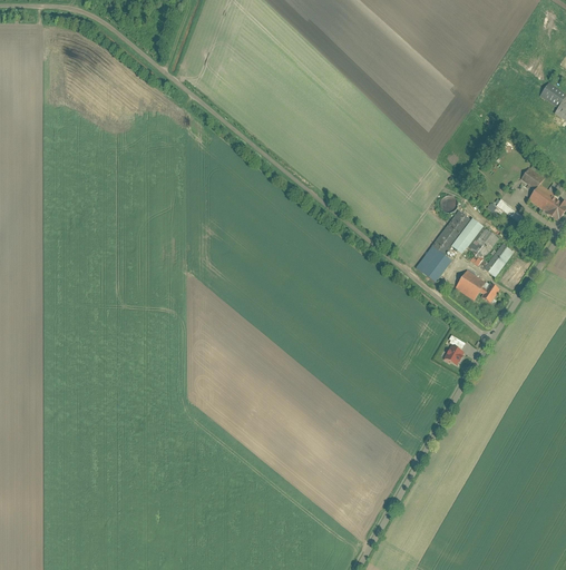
[(565,91),(555,85),(546,97),(565,109),(565,91)]
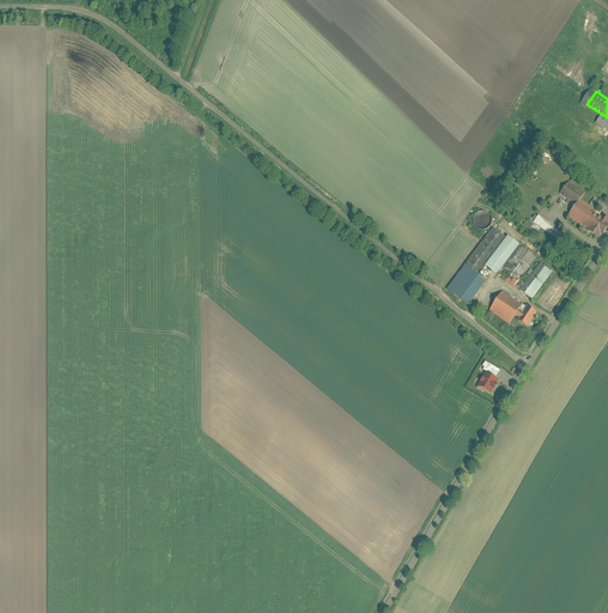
[(569,178),(560,192),(577,204),(579,199),(585,189),(569,178)]
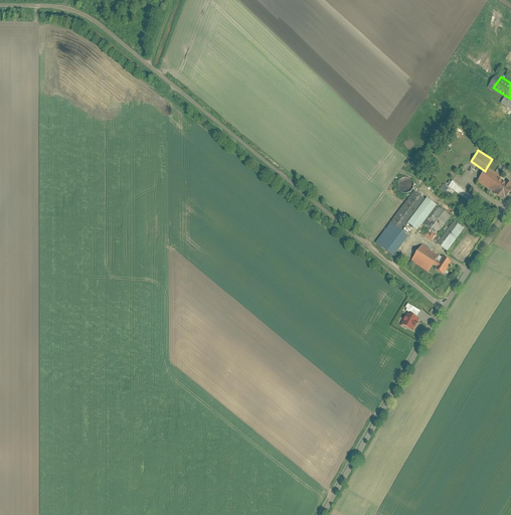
[(510,181),(487,167),(485,171),(477,181),(504,199),(510,190),(510,181)]
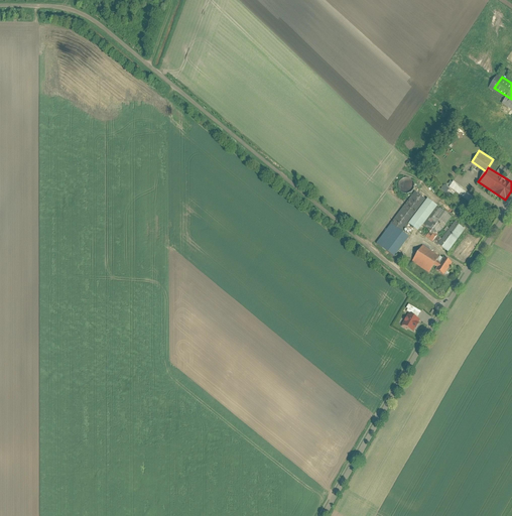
[(410,176),(408,175),(406,175),(403,175),(402,176),(400,178),(399,180),(399,182),(399,184),(401,187),(403,189),(406,189),(408,189),(410,188),(412,186),(413,183),(413,180),(412,178),(410,176)]
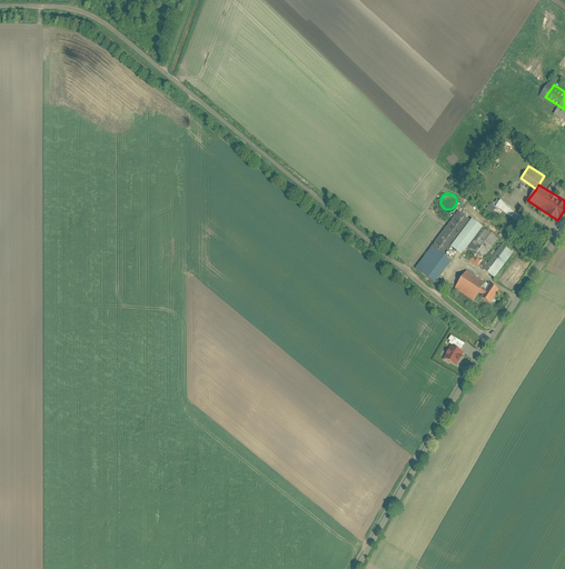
[(498,205),(523,225),(527,218),(503,199),(498,205)]
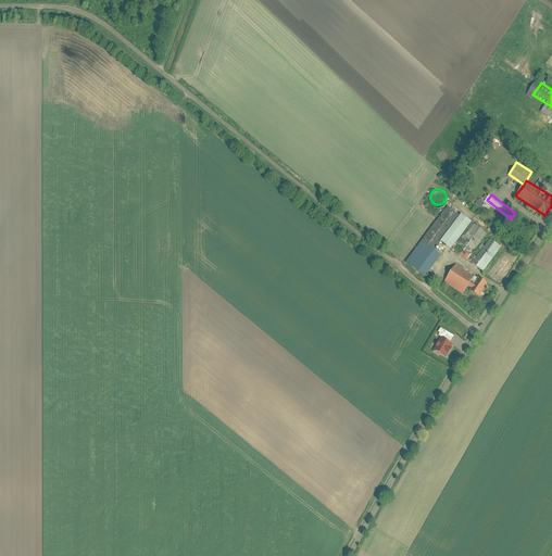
[(486,209),(490,204),(484,200),(480,204),(486,209)]
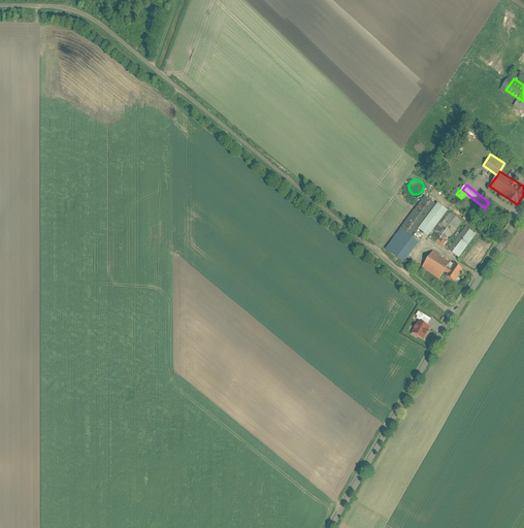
[(435,204),(424,195),(384,248),(402,262),(418,242),(411,237),(417,228),(435,204)]
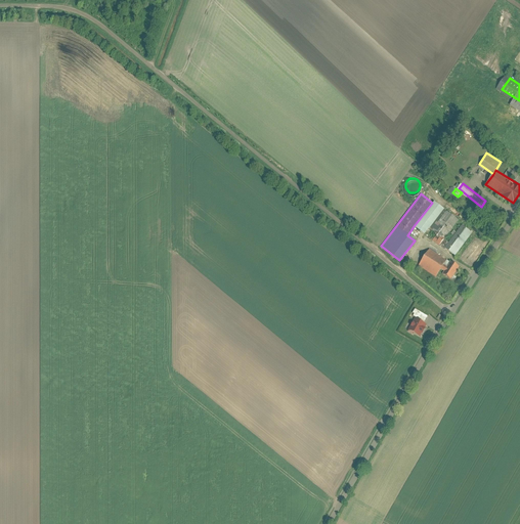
[(432,203),(414,226),(424,233),(442,208),(433,201),(432,203)]
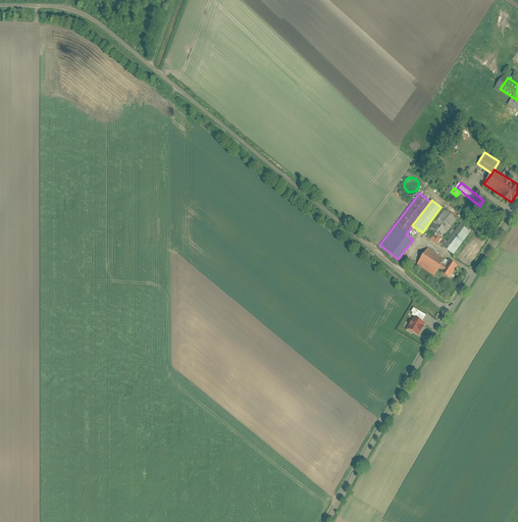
[(447,241),(462,219),(448,210),(432,230),(438,235),(434,241),(443,246),(447,241)]
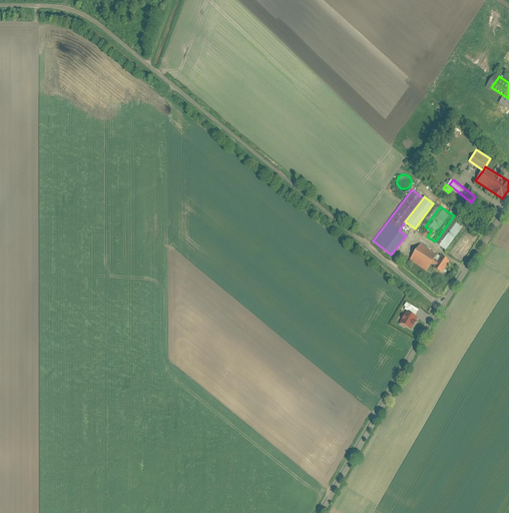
[(464,227),(454,220),(437,243),(447,250),(464,227)]
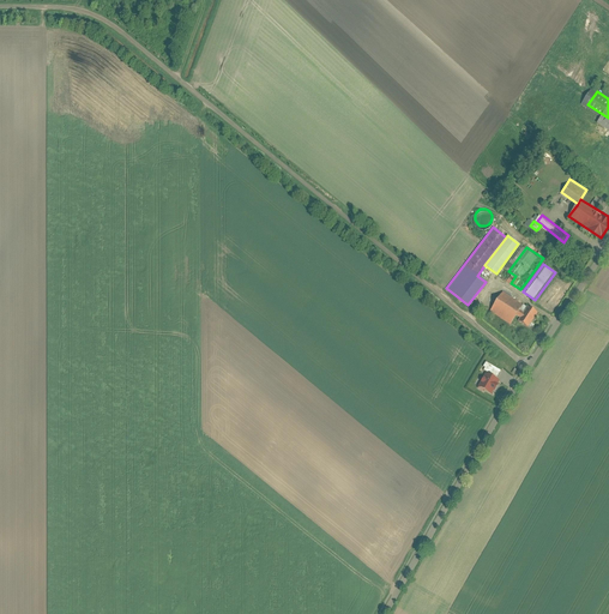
[(526,306),(506,293),(494,311),(514,325),(526,306)]
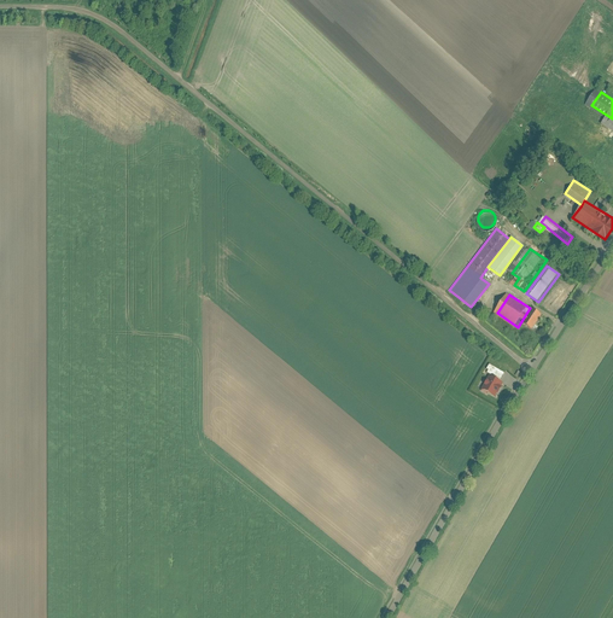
[(536,332),(546,316),(535,309),(525,325),(536,332)]
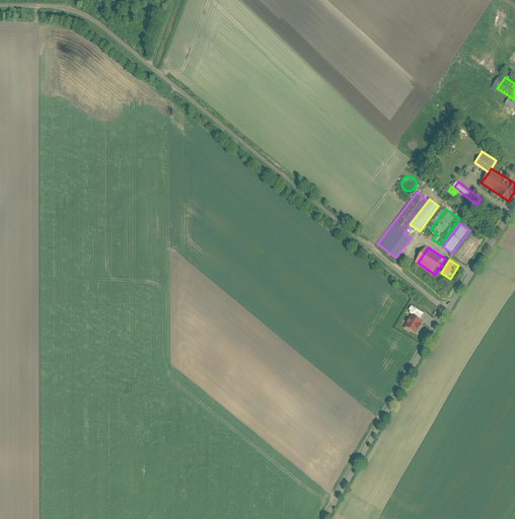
[(418,334),(426,319),(417,314),(409,327),(418,334)]
